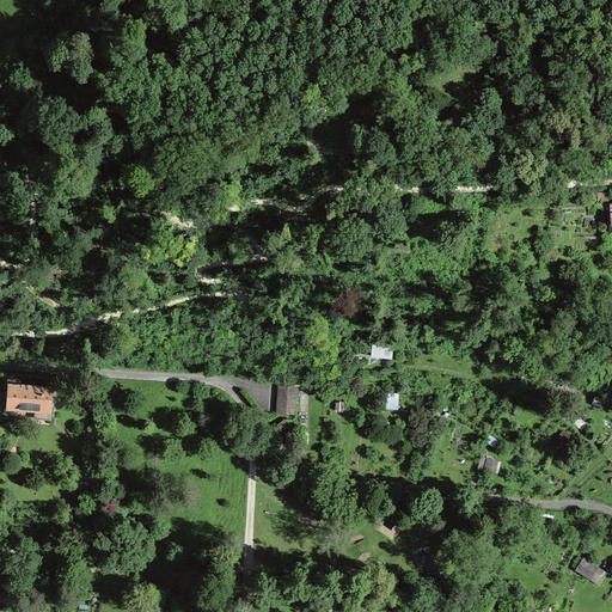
[(611,191),(598,193),(598,202),(611,201),(611,191)]
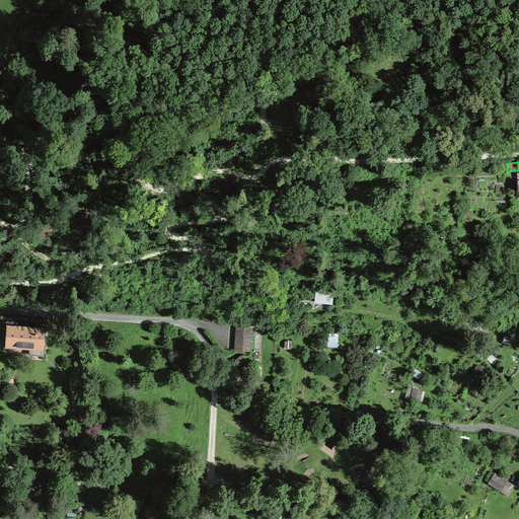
[(314,303),(332,304),(334,294),(315,292),(314,303)]
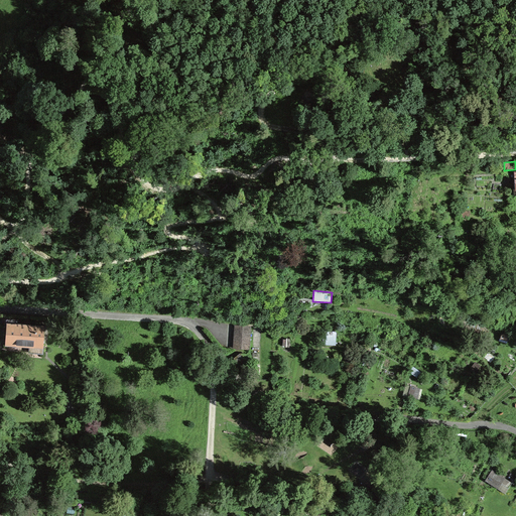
[(18,319),(6,319),(5,346),(29,348),(29,354),(43,354),(44,326),(18,324),(18,319)]
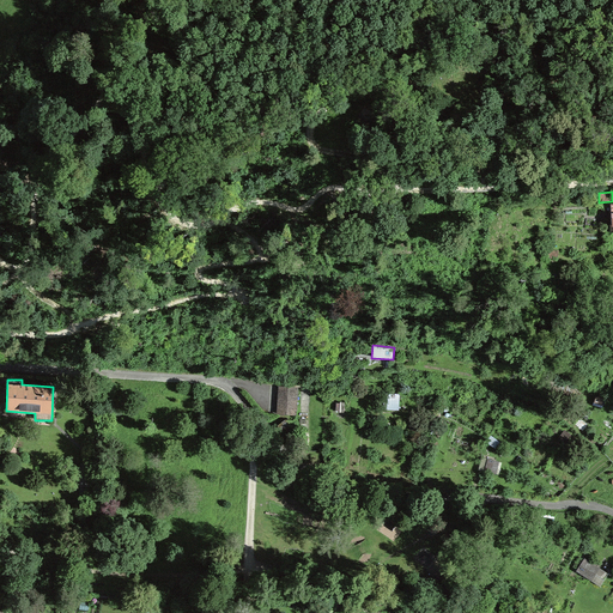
[(296,416),(298,387),(279,386),(277,414),(296,416)]
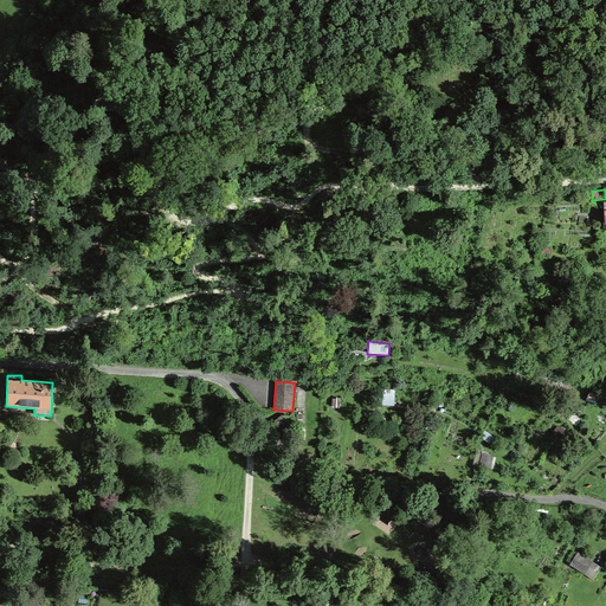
[(566,385),(558,382),(554,393),(562,395),(566,385)]
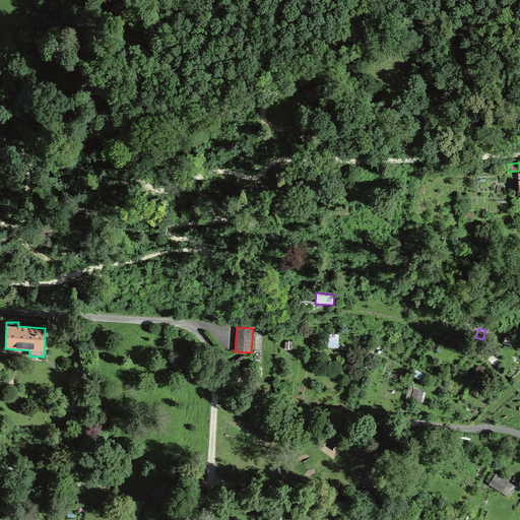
[(249,358),(242,356),(237,361),(236,368),(240,373),(247,374),(253,370),(253,363),(249,358)]
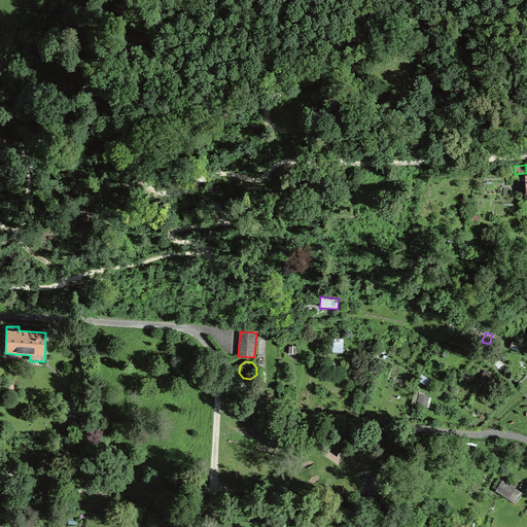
[(487,374),(483,380),(491,384),(494,379),(487,374)]
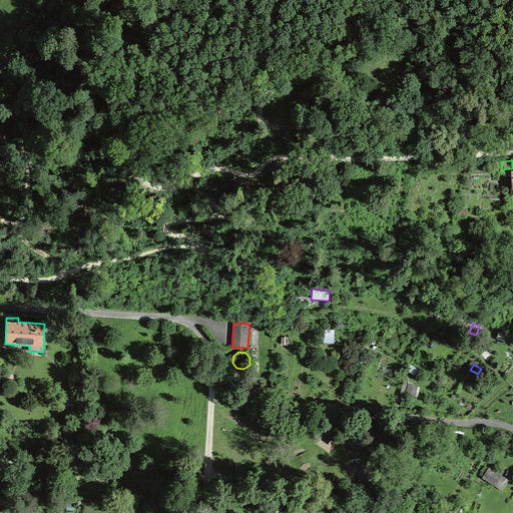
[(408,370),(414,374),(417,370),(411,366),(408,370)]
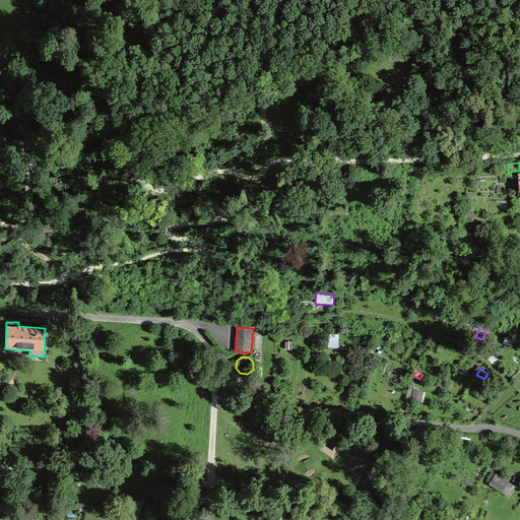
[(424,391),(413,389),(411,400),(420,402),(424,391)]
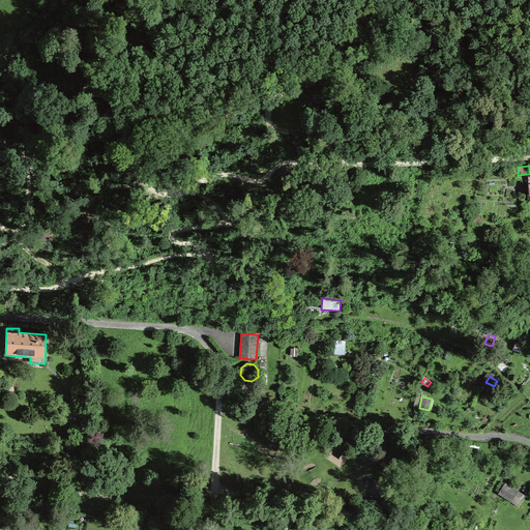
[(79,413),(80,404),(72,403),(71,412),(79,413)]
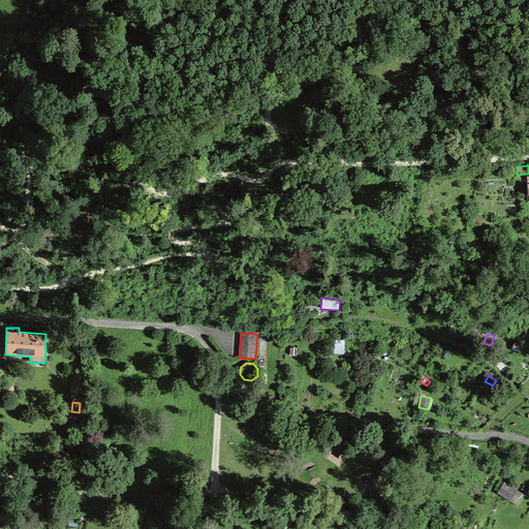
[(528,509),(528,503),(524,499),(519,506),(527,512),(528,509)]
